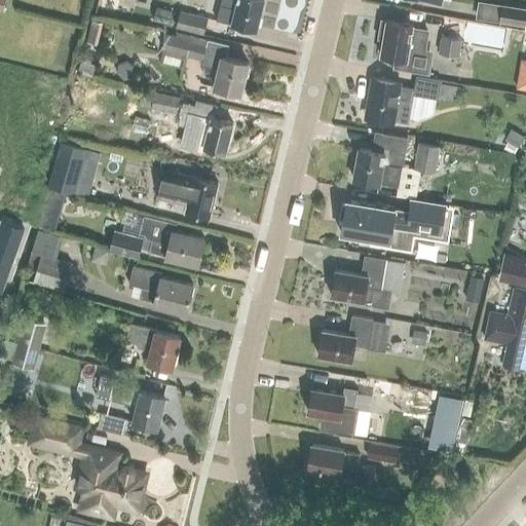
[(263,0),(221,0),(220,6),(235,9),(231,24),(256,30),(263,0)]
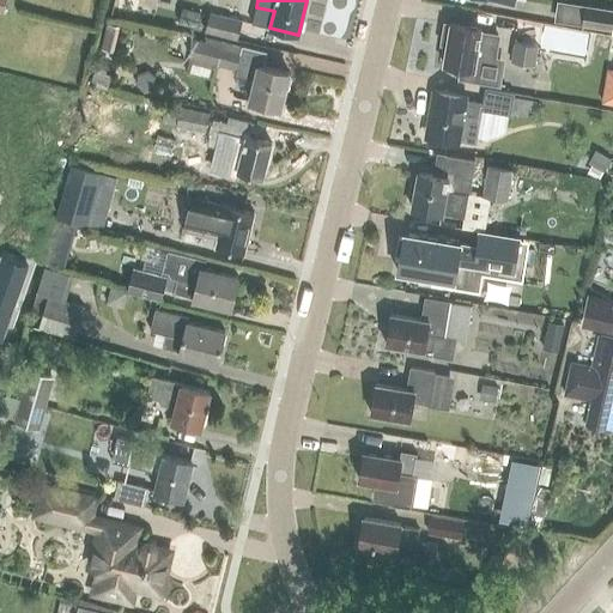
[(612,8),(584,6),(582,25),(612,30),(612,8)]
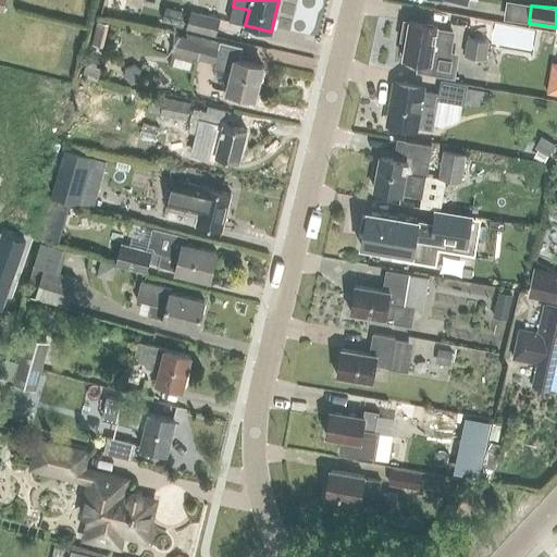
[(162,21),(180,25),(183,12),(165,8),(162,21)]
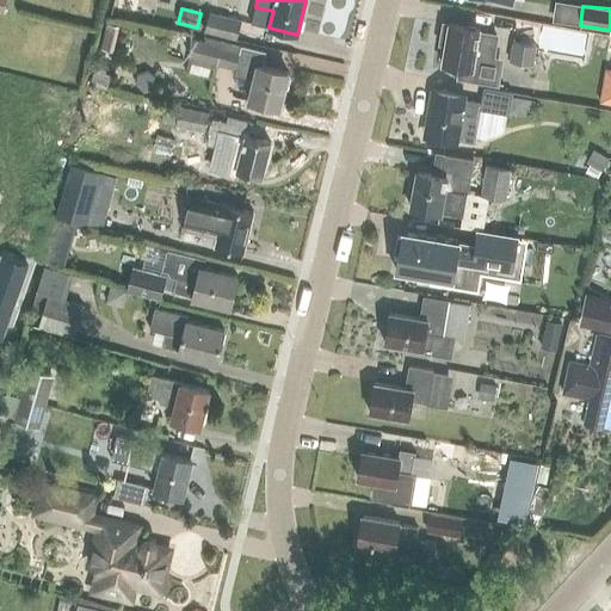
[(204,31),(236,39),(241,19),(209,13),(204,31)]
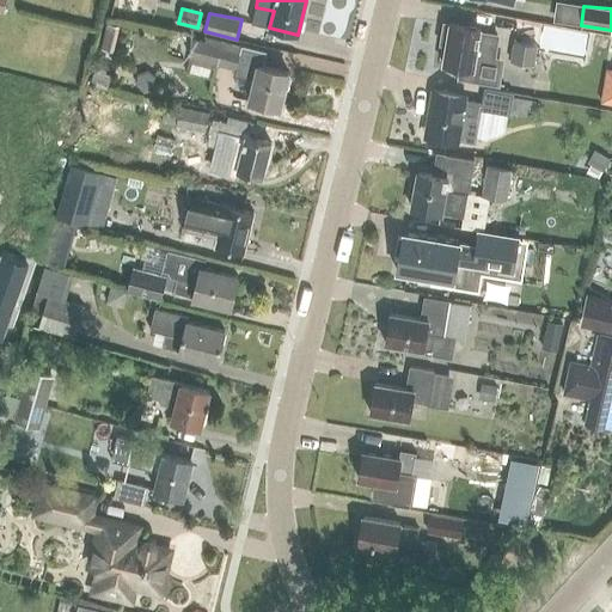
[(512,60),(537,62),(540,24),(515,22),(512,60)]
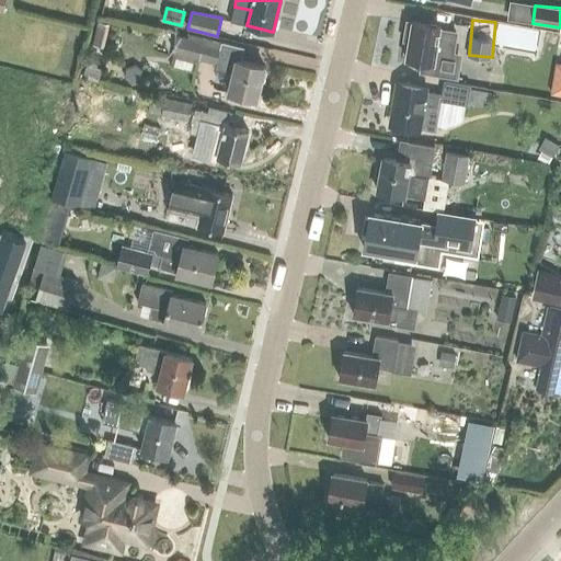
[(99,22),(92,45),(103,48),(110,24),(99,22)]
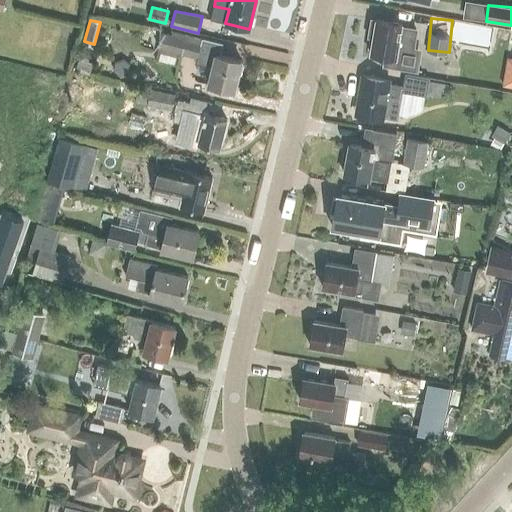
[(415,30),(401,28),(402,25),(376,21),(372,20),(369,37),(373,37),(370,54),(385,57),(384,65),(415,70),(418,50),(412,49),(415,30)]
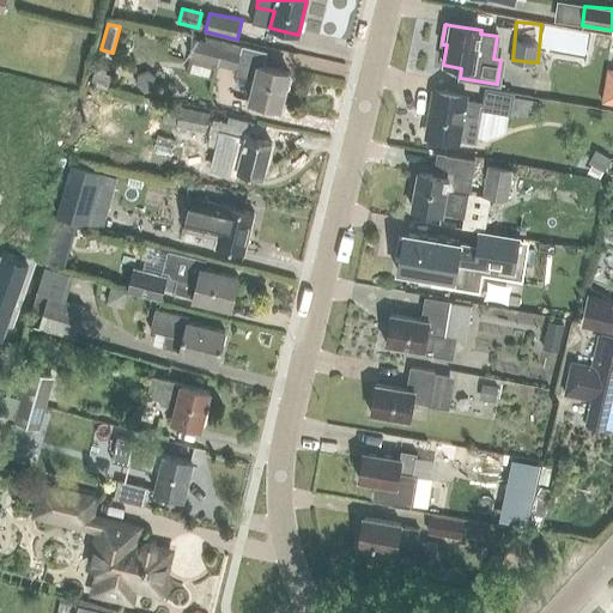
[(544,26),(539,52),(586,60),(590,35),(544,26)]
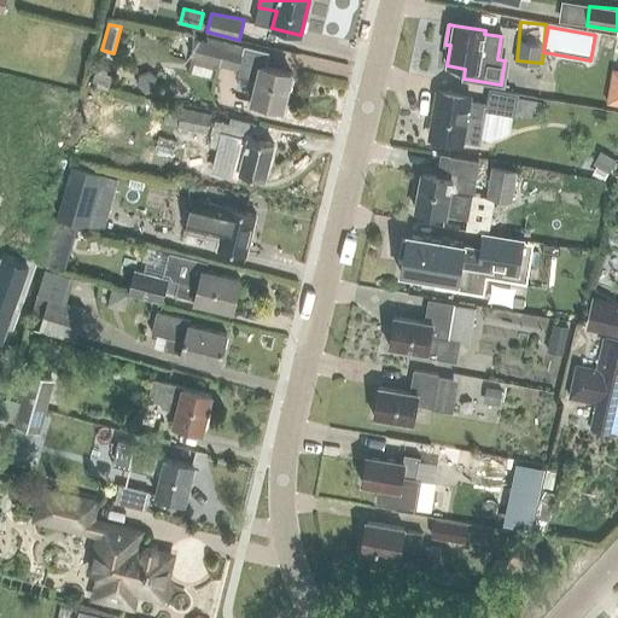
[(191,58),(220,65),(238,70),(243,51),(196,40),(191,58)]
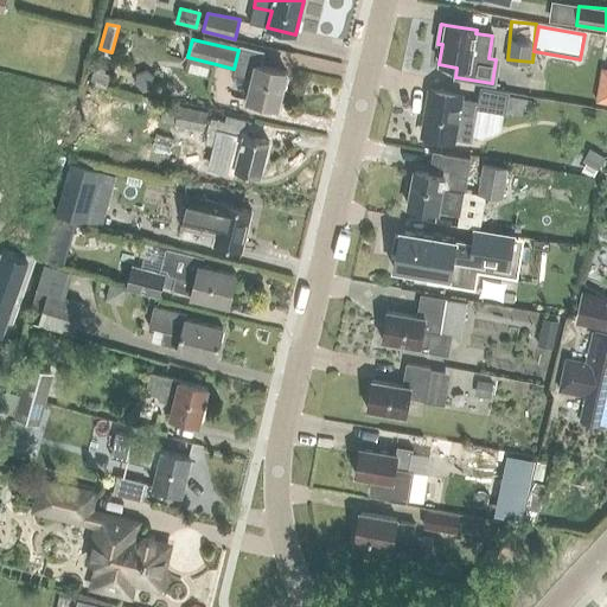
[(240,46),(232,76),(241,77),(240,82),(251,84),(248,100),(278,108),(287,72),(261,66),(264,52),(240,46)]
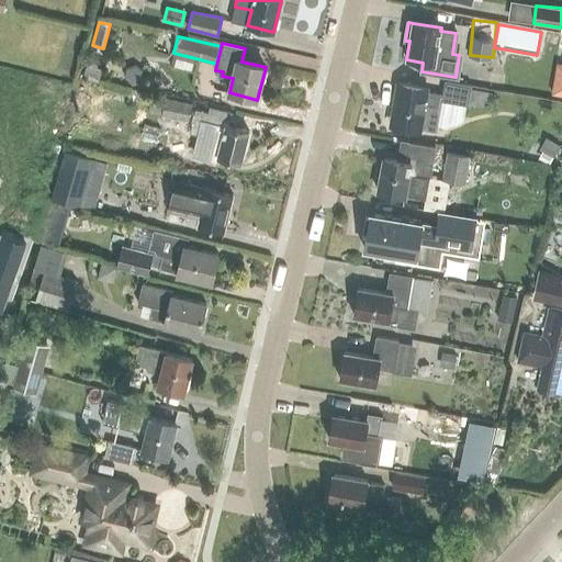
[(85,79),(100,83),(102,72),(97,71),(99,66),(89,64),(85,79)]
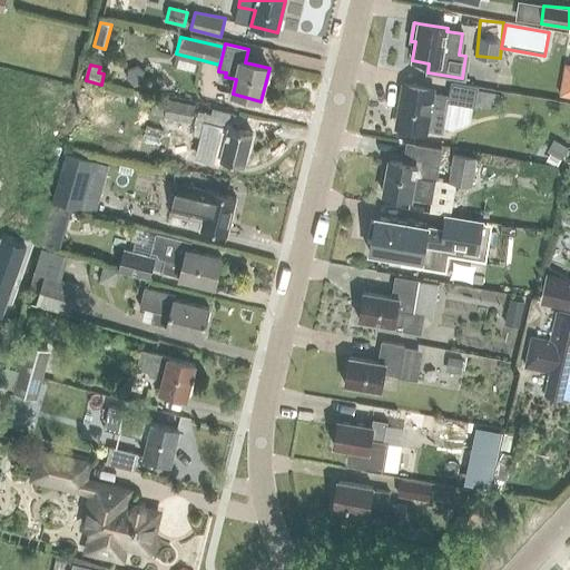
[(403,85),(400,104),(404,105),(400,129),(426,134),(428,131),(443,134),(449,102),(474,107),(474,106),(489,108),(491,92),(478,90),(478,87),(451,82),(449,96),(433,94),(434,90),(403,85)]
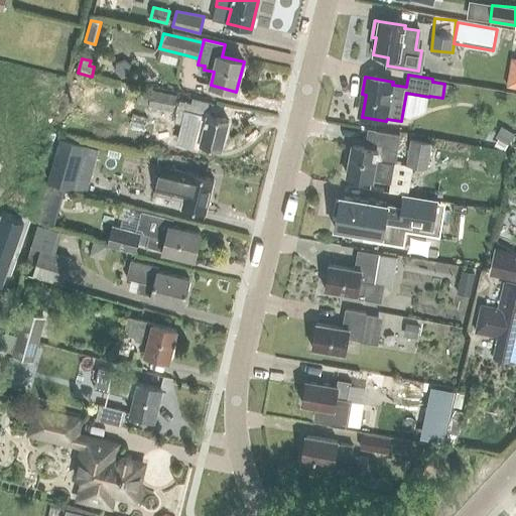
[(515,77),(509,77),(507,89),(515,89),(515,77)]
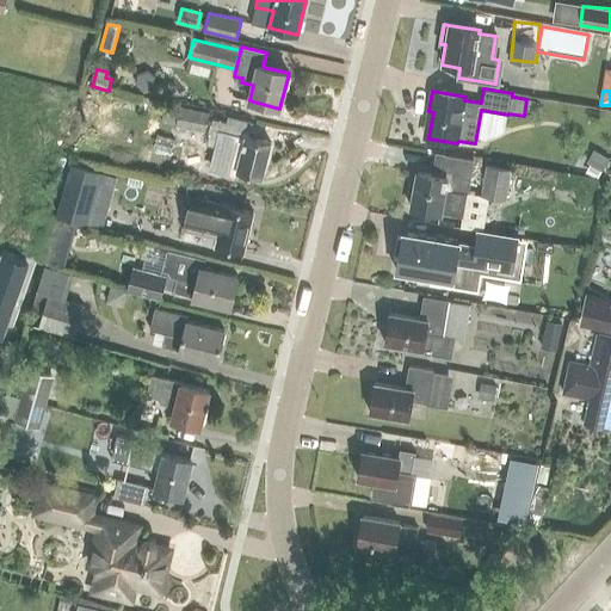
[(204,133),(209,113),(180,107),(176,127),(204,133)]
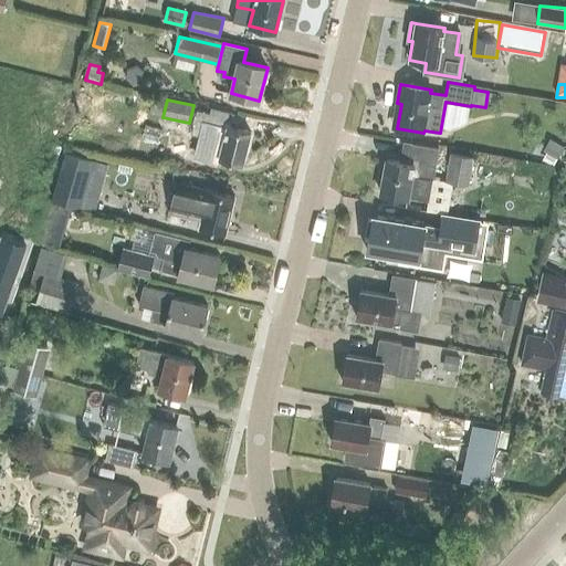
[(234,114),(211,108),(210,114),(197,111),(191,135),(223,143),(219,158),(243,165),(251,133),(230,127),(234,114)]
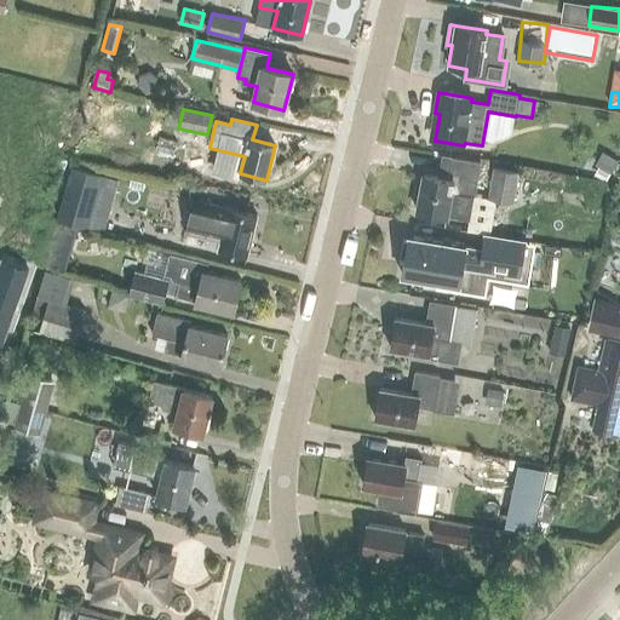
[(609,176),(616,164),(602,155),(595,167),(598,170),(596,174),(606,181),(609,176)]
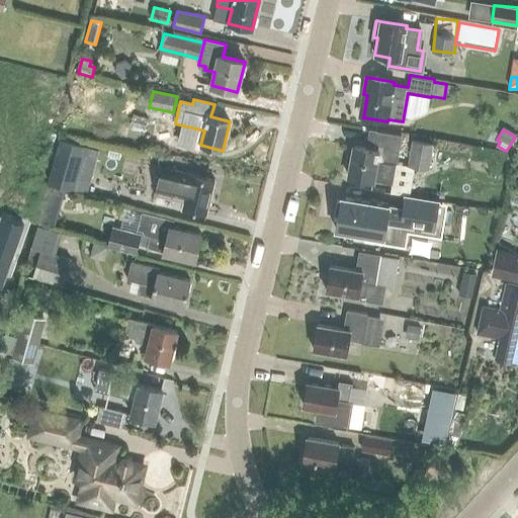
[(397,164),(401,138),(376,133),(373,150),(354,146),(348,177),(373,182),(373,180),(392,183),(396,164),(397,164)]
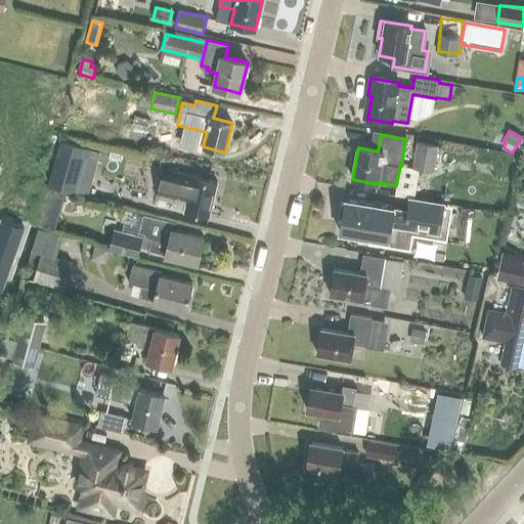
[(74,190),(87,148),(62,141),(49,183),(74,190)]
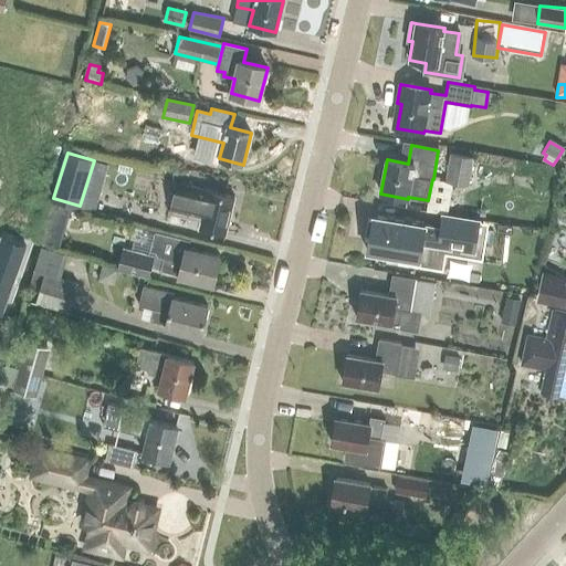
[(446,181),(468,186),(473,159),(451,155),(446,181)]
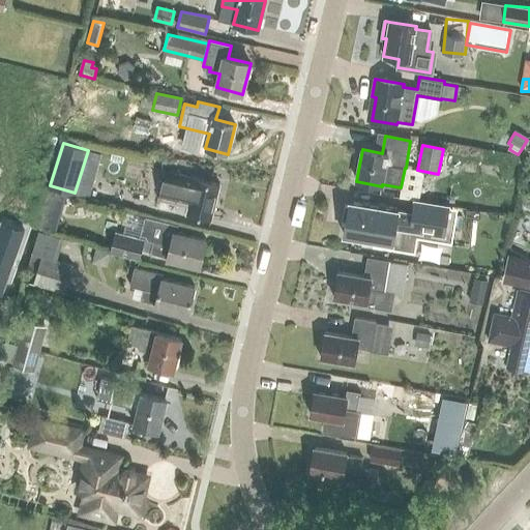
[(179,178),(165,174),(158,199),(178,204),(179,200),(189,202),(186,214),(211,219),(219,184),(180,175),(179,178)]
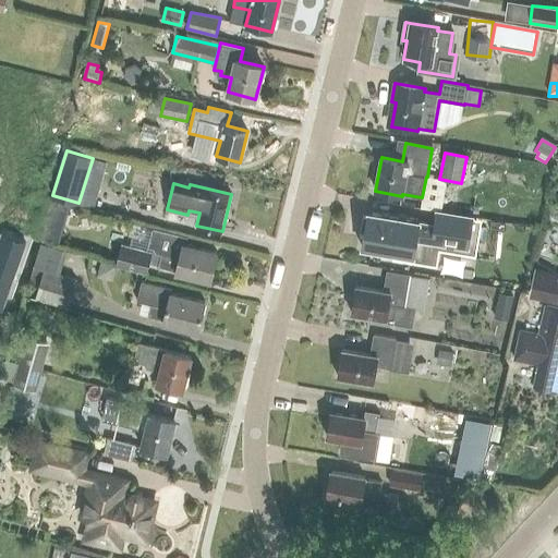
[(434,225),(432,242),(468,247),(473,217),(436,211),(434,225)]
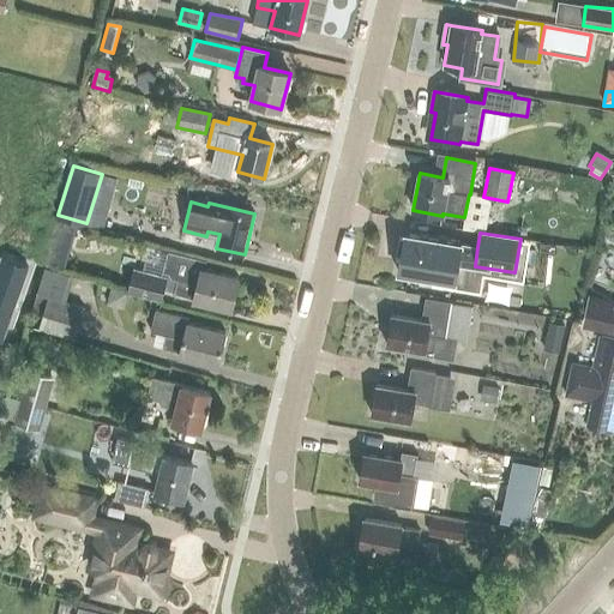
[(399,238),(397,256),(401,256),(398,272),(433,278),(433,284),(463,289),(467,265),(475,266),(477,247),(462,245),(462,244),(404,234),(403,239),(399,238)]
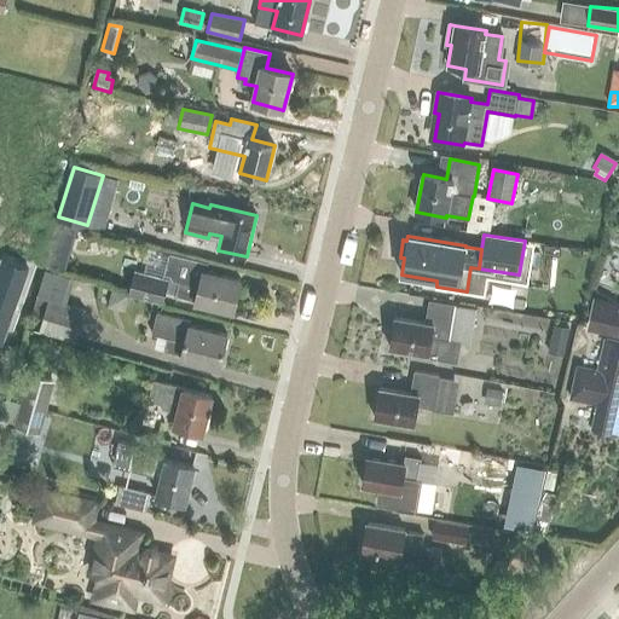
[(233,311),(241,281),(203,272),(204,264),(169,255),(165,275),(171,276),(173,282),(179,283),(177,296),(195,301),(195,302),(233,311)]
